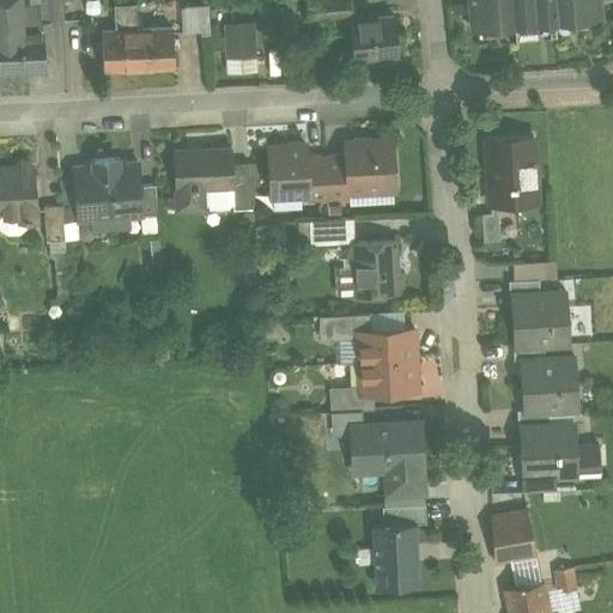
[(19,0),(0,0),(0,73),(47,71),(43,24),(43,20),(41,20),(40,1),(37,1),(20,2),(19,0)]
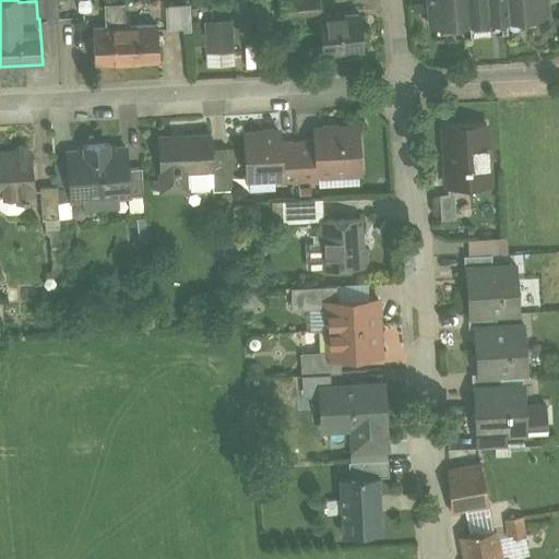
[(57,0),(34,0),(34,1),(36,1),(37,19),(39,19),(39,22),(59,21),(57,0)]
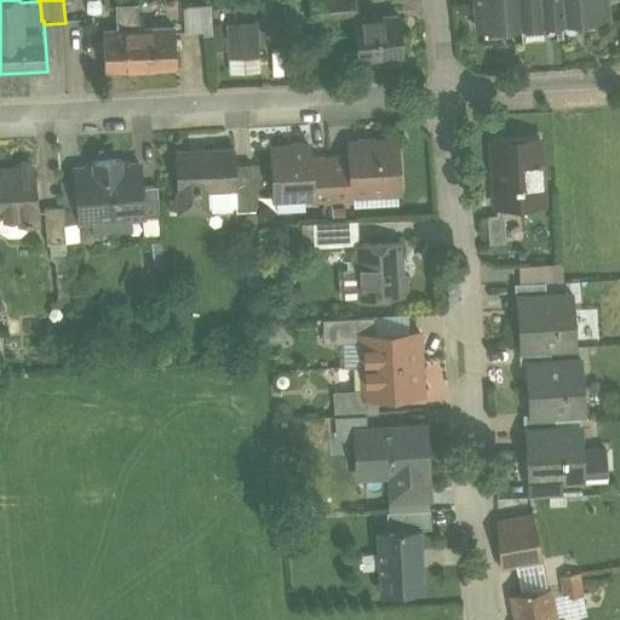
[(331,0),(329,0),(311,3),(313,21),(356,17),(354,0),(331,0)]
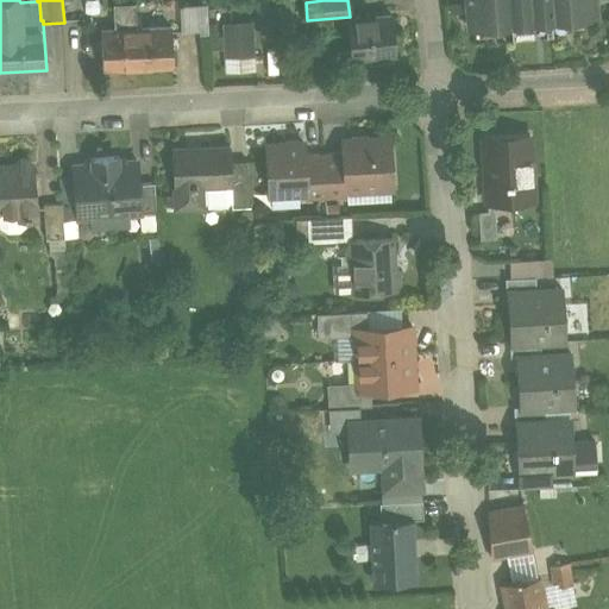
[(468,0),(471,30),(494,27),(496,30),(510,27),(513,25),(529,24),(532,26),(571,22),(573,19),(595,17),(592,0),(468,0)]
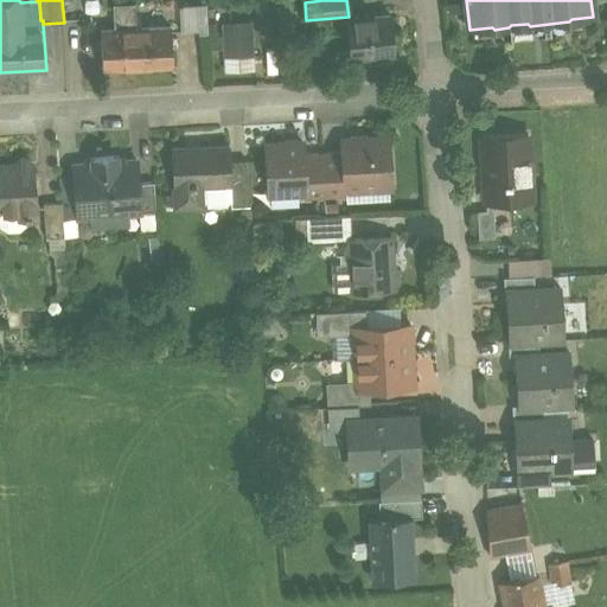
[(181,8),(184,34),(210,32),(208,6),(181,8)]
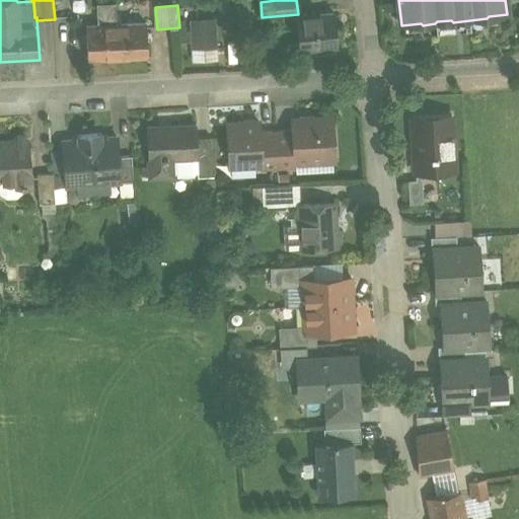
[(335,15),(297,19),(300,52),(338,49),(335,15)]
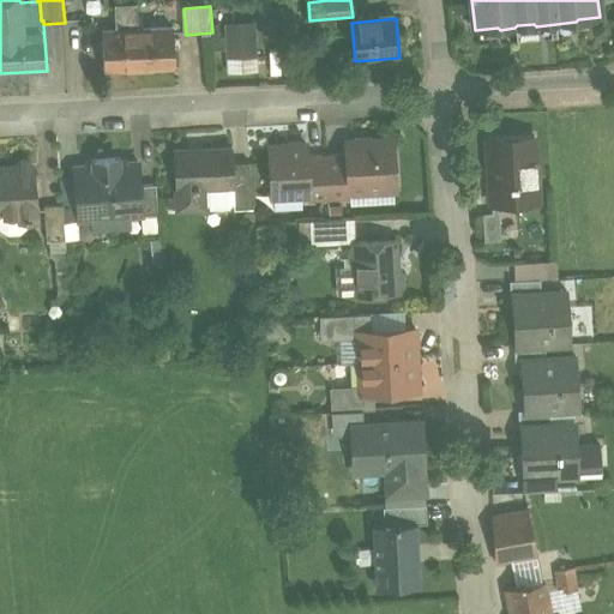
[(230,32),(233,83),(263,80),(260,30),(230,32)]
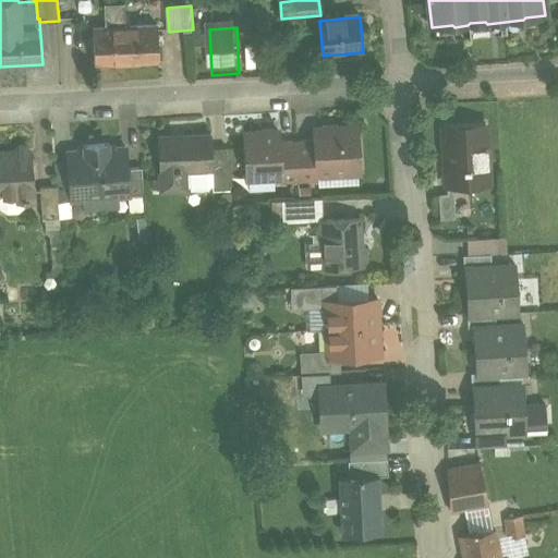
[(159,31),(124,32),(126,65),(160,63),(159,31)]
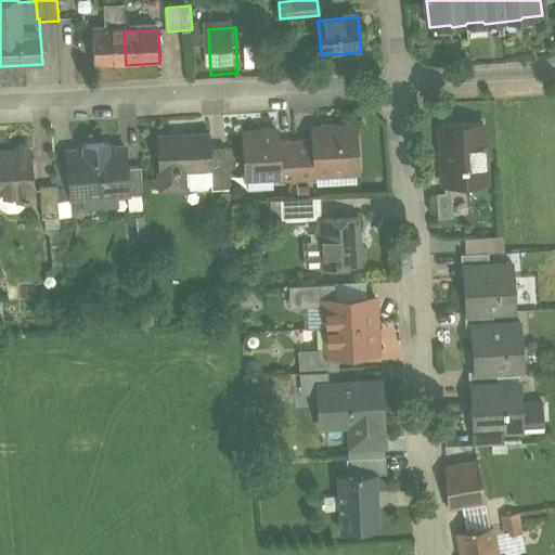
[(124,31),(92,33),(94,66),(126,65),(124,31)]
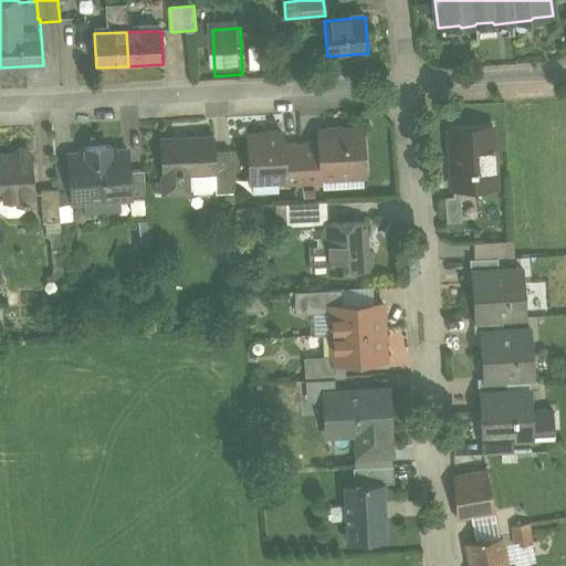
[(492,126),(449,129),(453,191),(498,188),(492,126)]
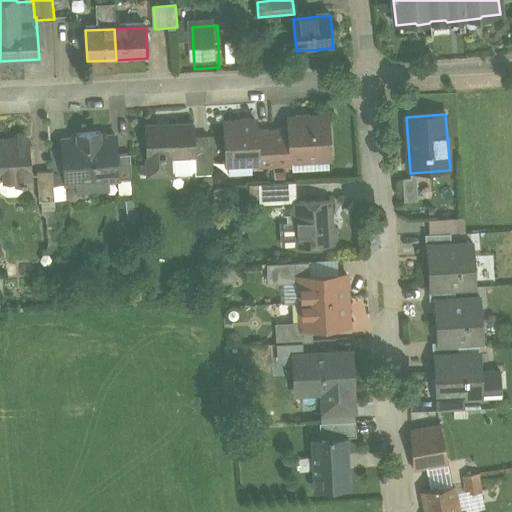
[(328,119),(288,121),(289,131),(290,162),(292,162),(292,160),(329,158),(329,160),(331,160),(328,119)]
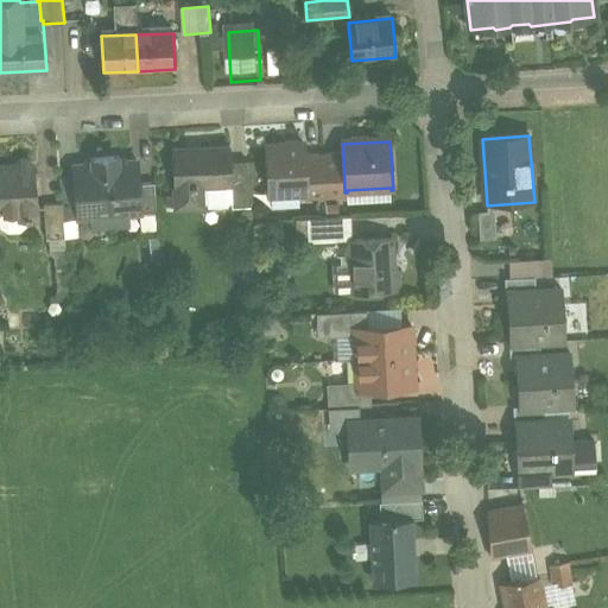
[(304,146),(266,149),(270,196),(305,194),(308,194),(305,157),(304,146)]
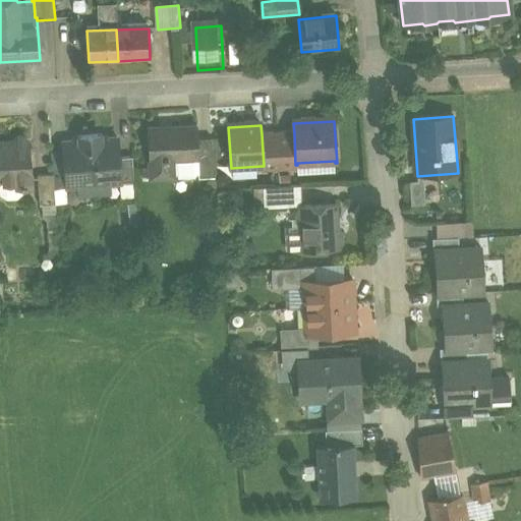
[(196,127),(149,129),(151,180),(174,179),(173,161),(198,160),(197,140),(196,127)]
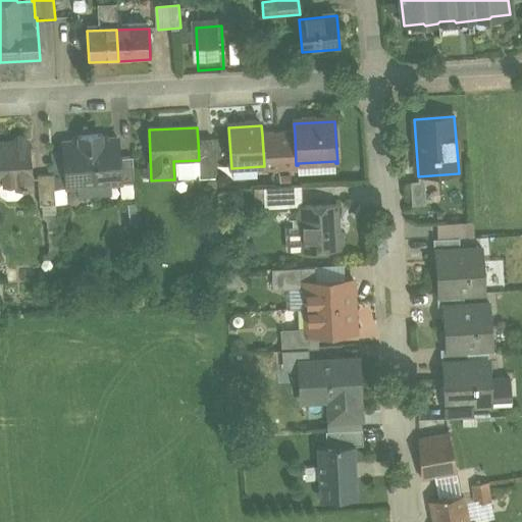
[(295,134),(277,135),(279,170),(298,169),(298,165),(296,165),(295,134)]
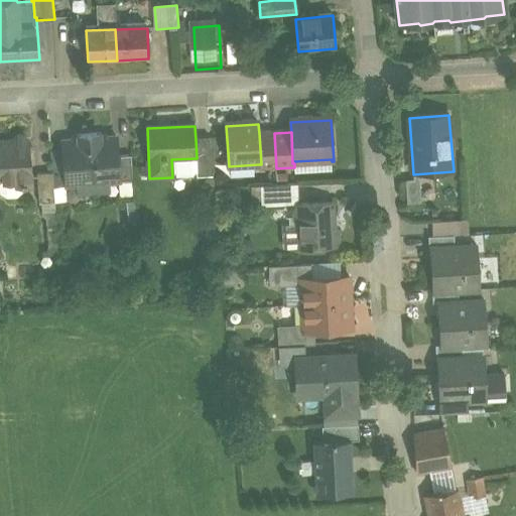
[(274,133),(259,133),(261,164),(259,164),(260,169),(276,168),(274,133)]
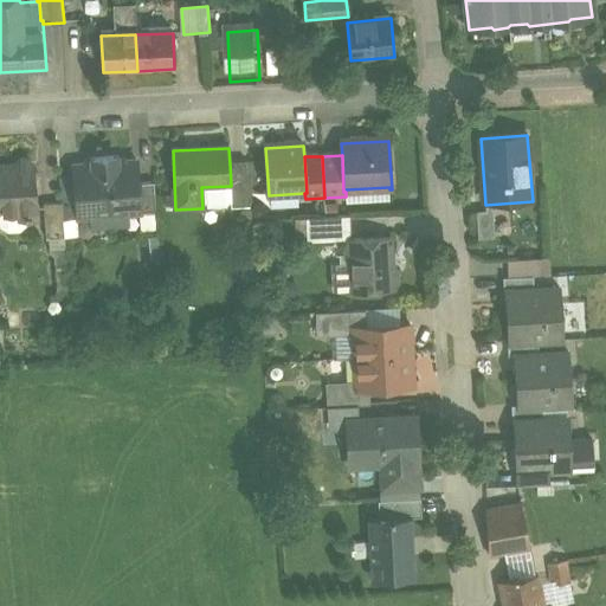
[(123,163),(117,159),(104,160),(110,227),(126,226),(126,220),(129,216),(141,214),(139,186),(136,162),(123,163)]
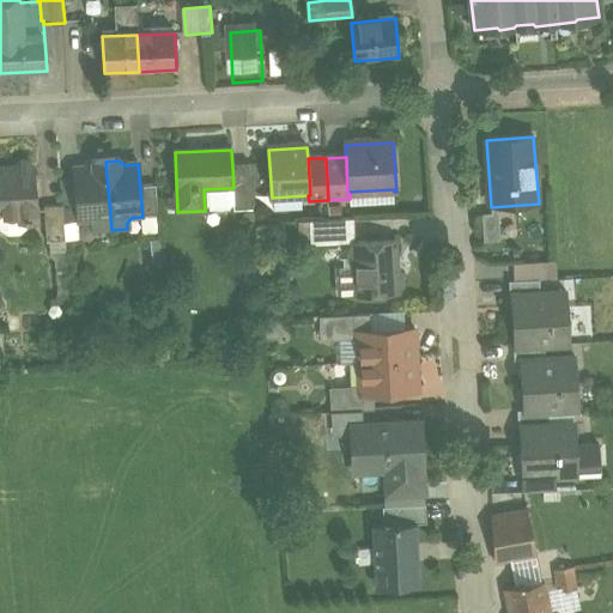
[(89,168),(74,169),(78,207),(79,223),(91,222),(96,226),(96,231),(111,230),(105,162),(93,163),(89,168)]
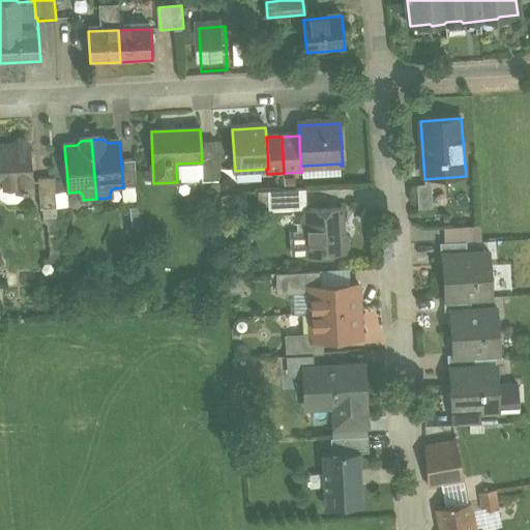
[(12,145),(0,146),(0,195),(0,199),(7,204),(18,203),(23,198),(23,190),(27,190),(32,185),(29,145),(22,141),(18,141),(12,145)]
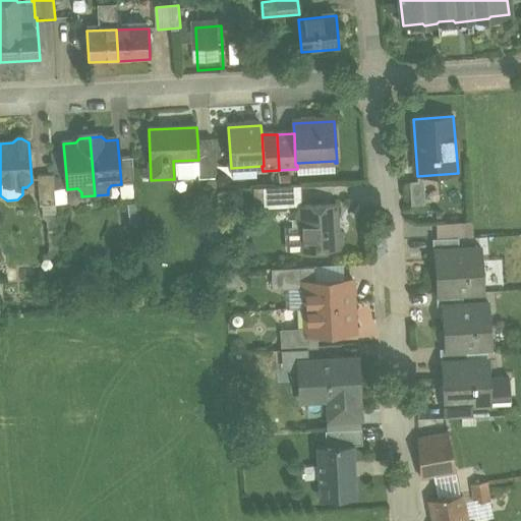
[(212,139),(197,140),(198,160),(199,180),(215,179),(212,139)]
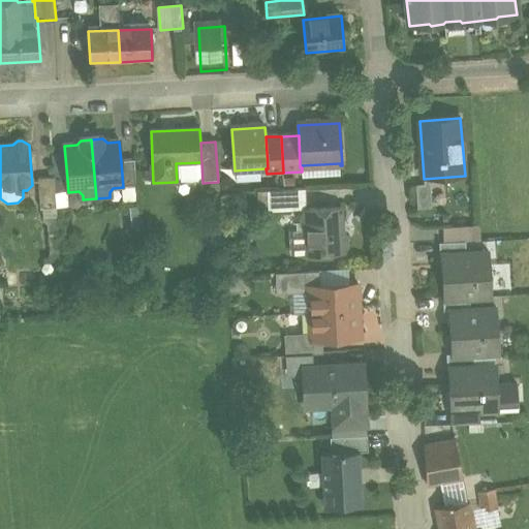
[(65,154),(53,155),(55,180),(67,179),(65,154)]
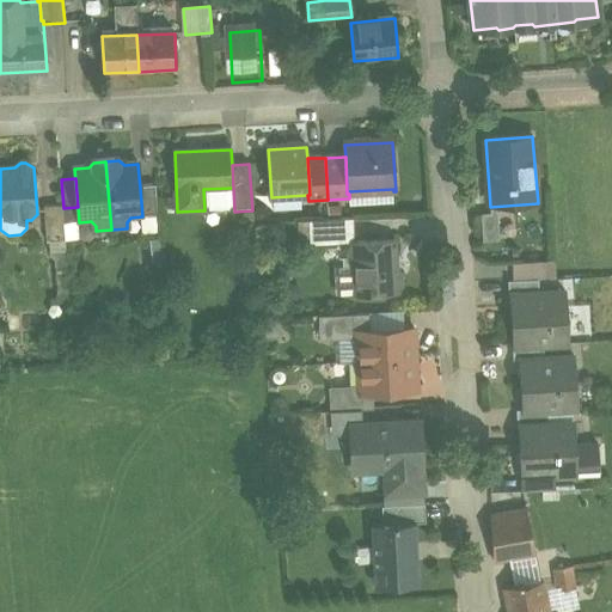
[(155,187),(140,188),(142,216),(158,215),(155,187)]
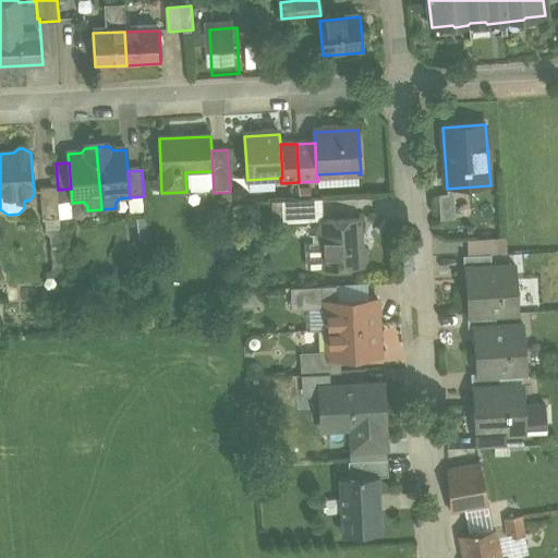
[(57,187),(40,189),(43,221),(59,220),(58,204),(57,190),(57,187)]
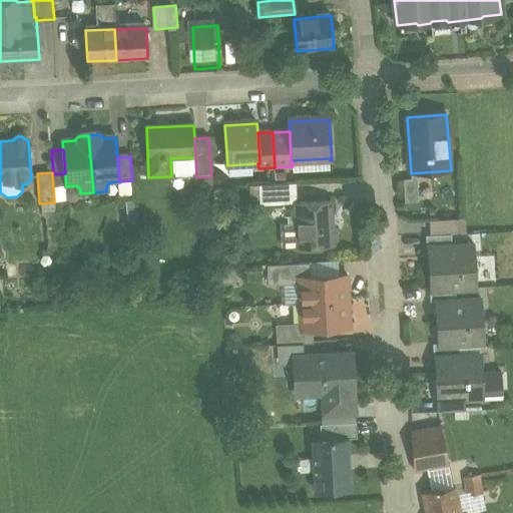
[(53,174),(52,174),(53,187),(66,186),(65,173),(53,174)]
